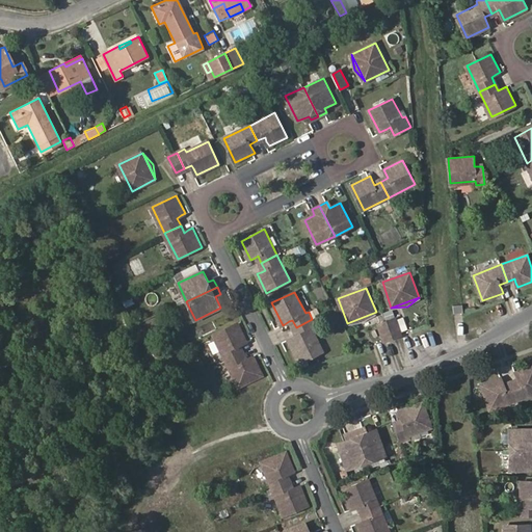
[(464,312),(463,303),(453,304),(454,313),(464,312)]
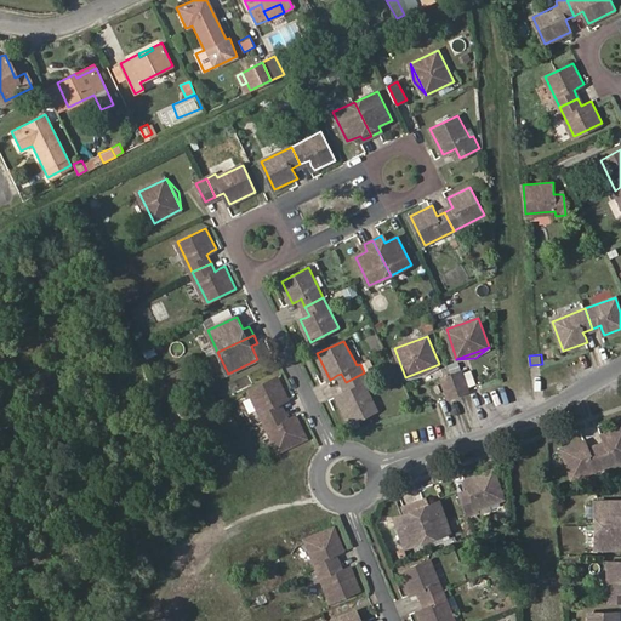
[(405,377),(422,376),(439,364),(405,377)]
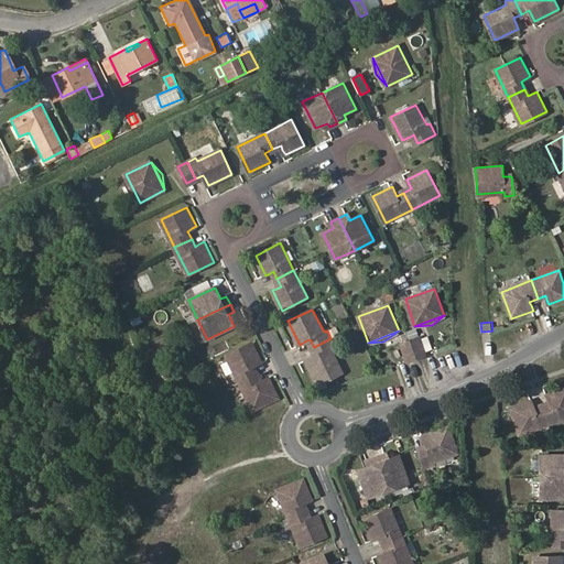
[(425,355),(419,337),(410,340),(416,358),(425,355)]
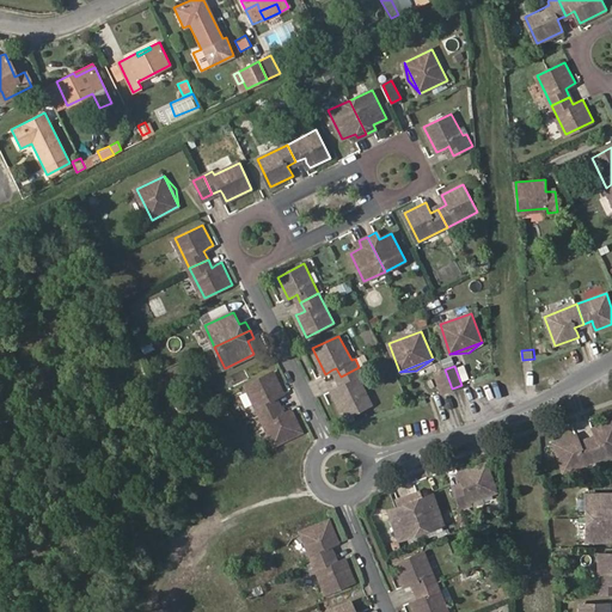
[(360,379),(363,377),(359,367),(341,377),(344,385),(341,387),(332,391),(346,416),(372,403),(360,379)]
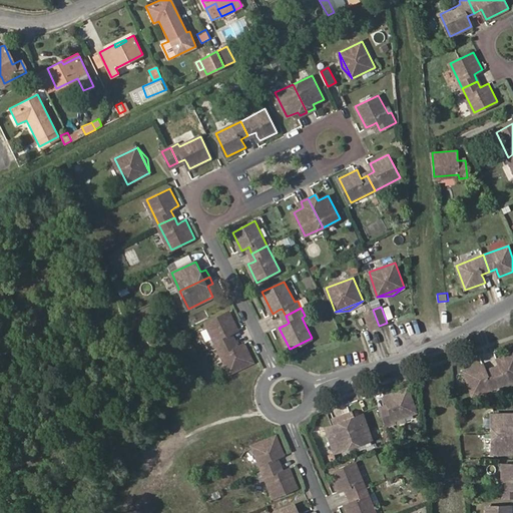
[(373,310),(365,313),(371,329),(379,326),(373,310)]
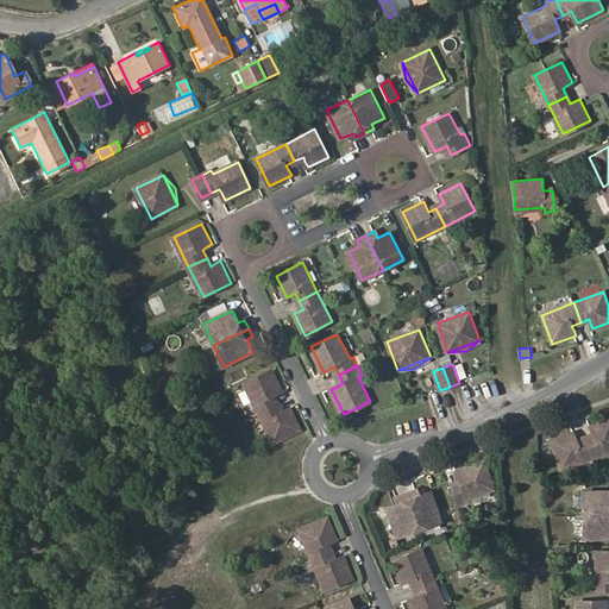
[(272,369),(245,383),(259,413),(277,405),(274,396),(278,394),(283,391),(272,369)]
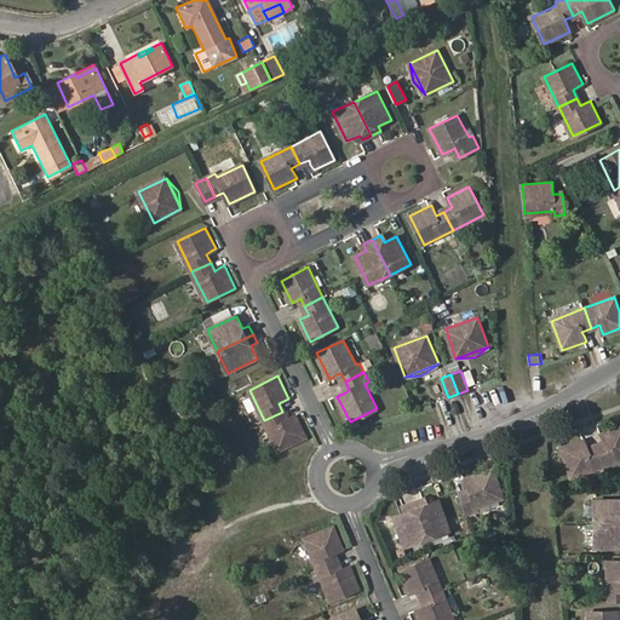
[(291,418),(287,420),(282,412),(264,420),(279,449),(306,436),(296,415),(291,418)]
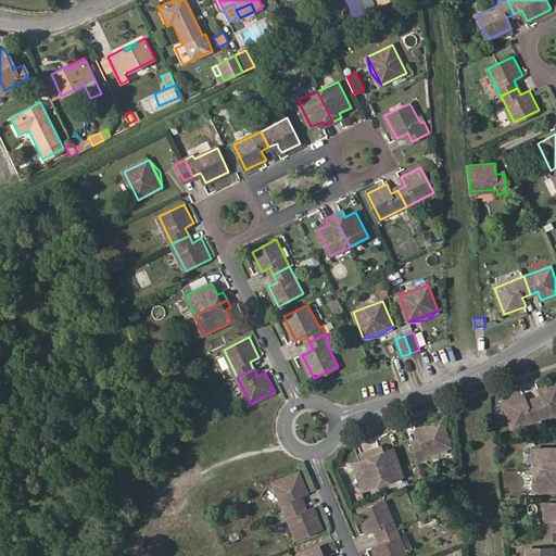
[(555,381),(540,388),(542,393),(543,397),(534,401),(541,417),(555,412),(555,381)]
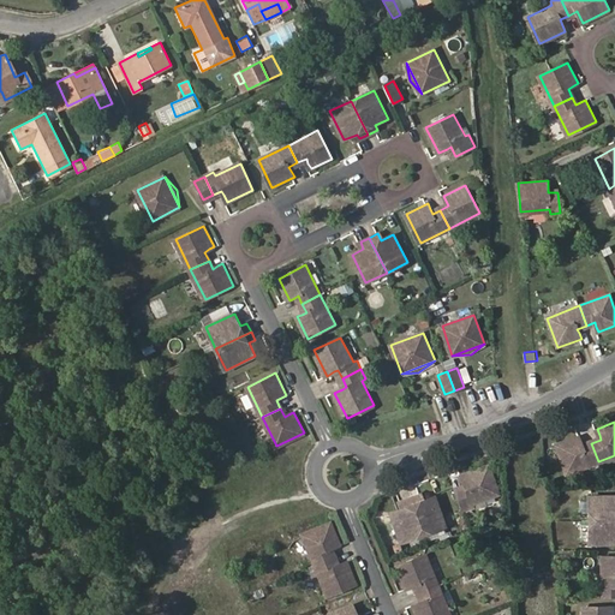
[(580,442),(578,436),(556,443),(567,472),(598,461),(591,443),(581,446),(580,442)]
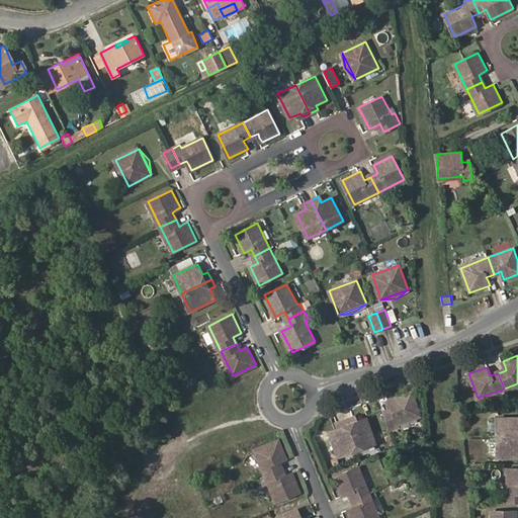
[(413,392),(390,401),(392,407),(394,411),(385,414),(392,430),(401,427),(400,424),(422,416),(413,392)]
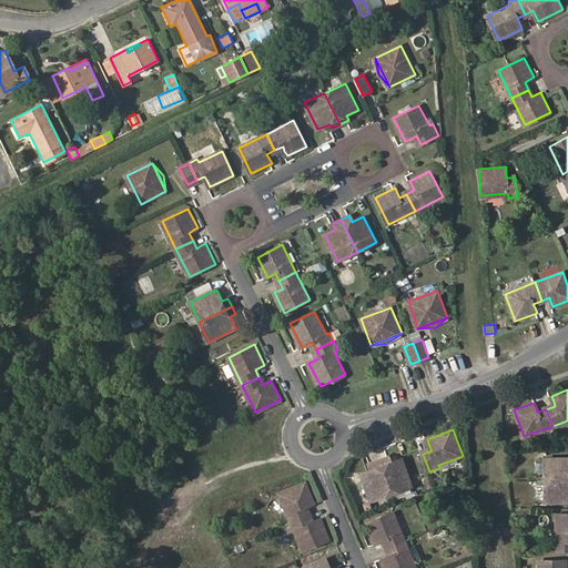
[(393,463),(391,456),(381,460),(393,494),(414,486),(404,458),(393,463)]
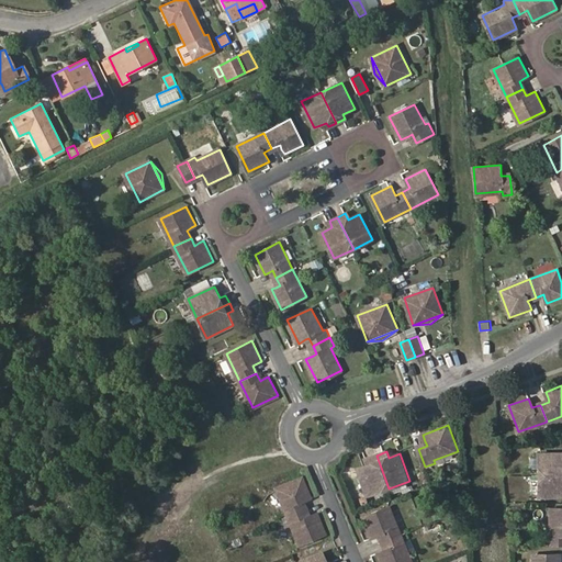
[(561,451),(539,452),(539,474),(561,473),(561,451)]
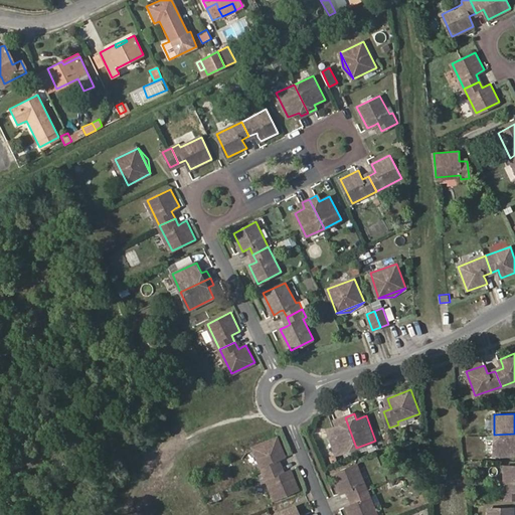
[(356,448),(345,417),(337,419),(339,425),(329,428),(337,454),(356,448)]
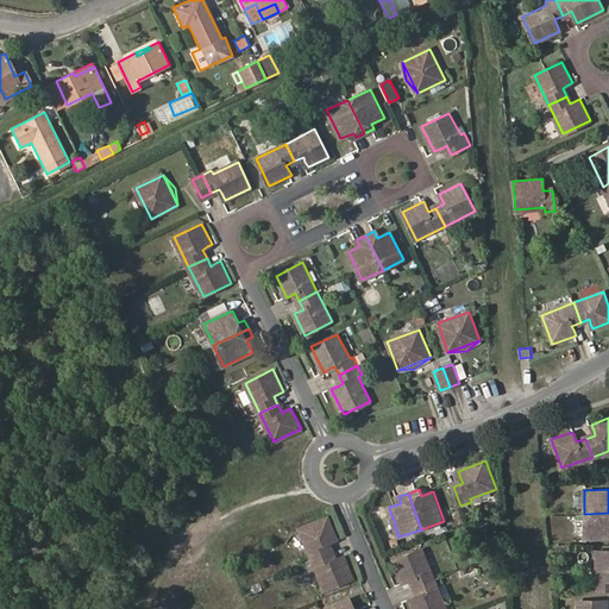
[(608,513),(584,514),(584,537),(608,537),(608,513)]
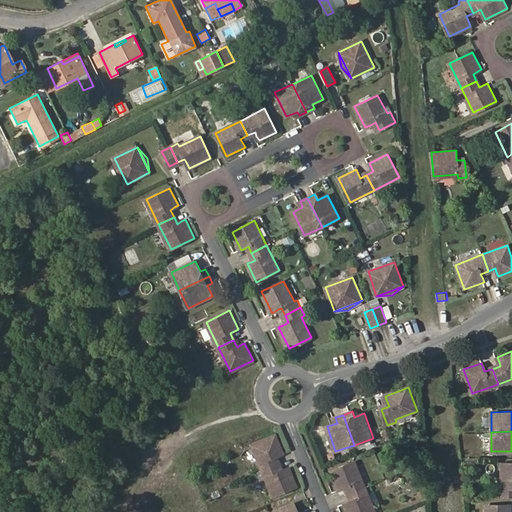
[(264,470),(278,464),(275,456),(279,454),(284,452),(277,435),(253,445),(264,470)]
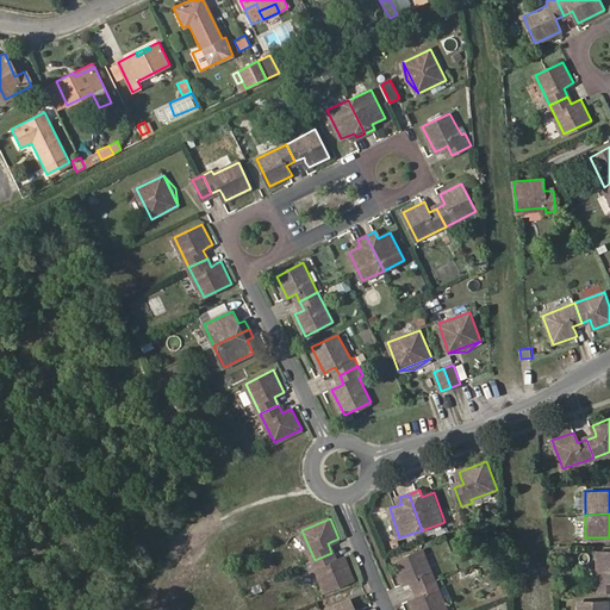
[(410,580),(415,578),(418,587),(437,580),(424,549),(396,560),(405,583),(410,580)]
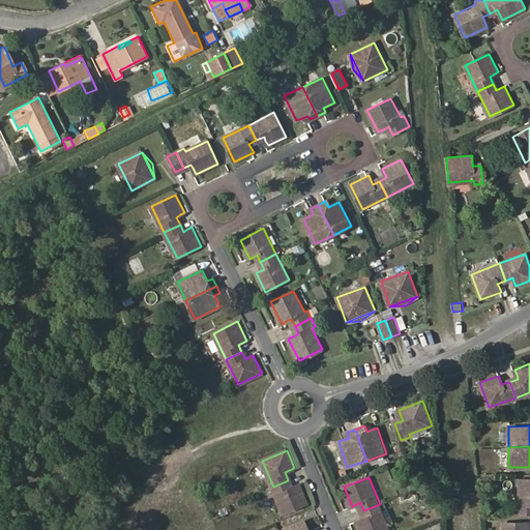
[(520,503),(517,504),(517,513),(529,512),(529,478),(520,479),(520,503)]
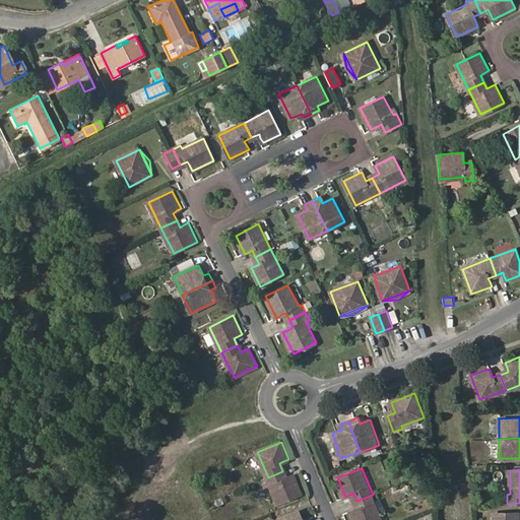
[(289,476),(285,478),(282,471),(268,477),(278,503),(302,493),(295,474),(289,476)]
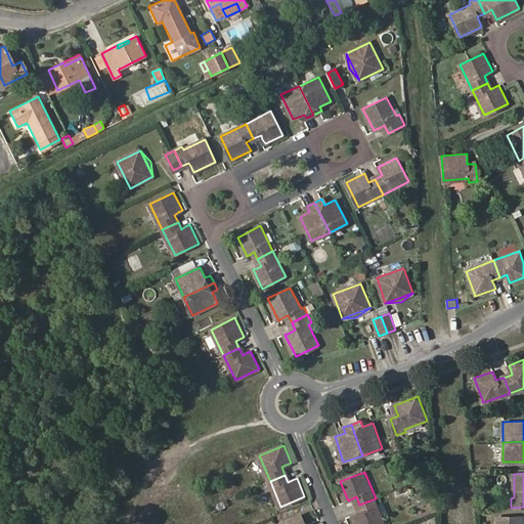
[(357,523),(384,523),(386,523),(376,498),(359,505),(362,511),(357,513),(354,515),(357,523)]
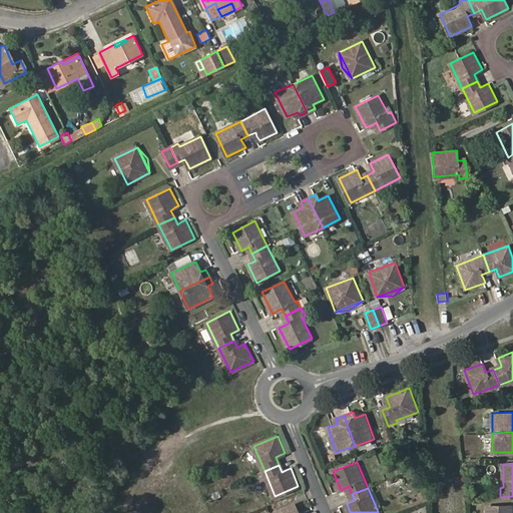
[(299,512),(296,503),(273,512),(305,512),(305,511),(301,512),(299,512)]
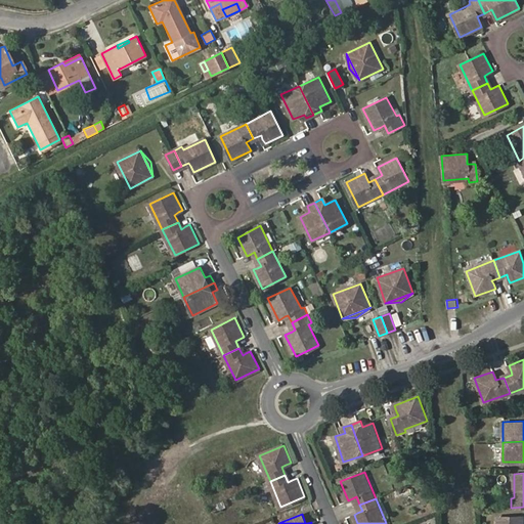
All buildings are outlined.
